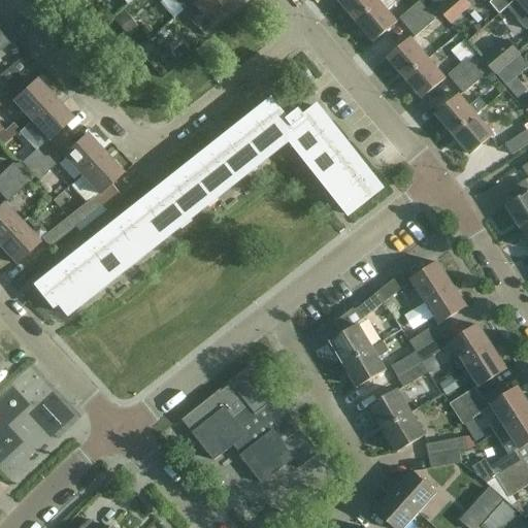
[(173,0),(184,11),(193,3),(197,0),(173,0)]
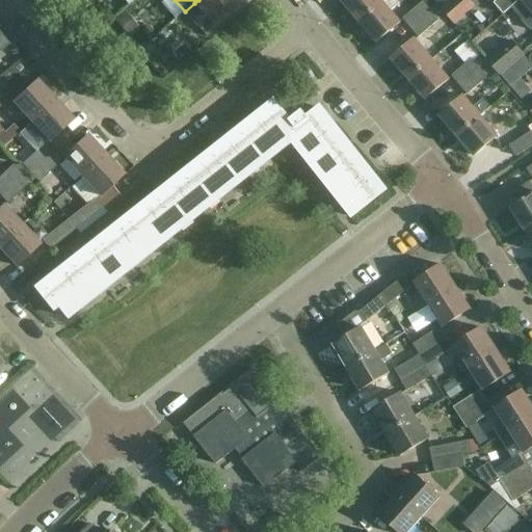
[(232,0),(198,0),(194,3),(203,12),(192,21),(207,37),(233,16),(225,6),(232,0)]
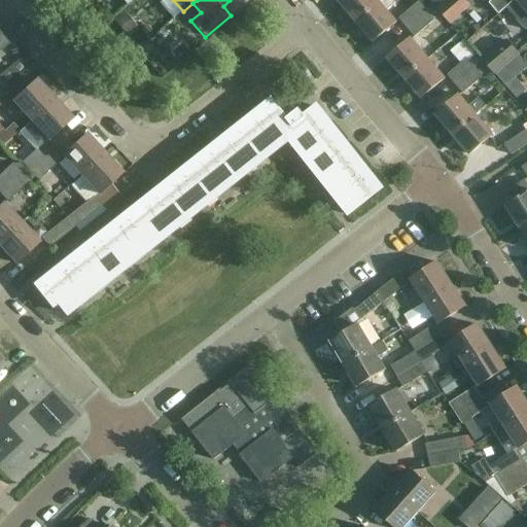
[(344,0),(341,3),(358,23),(385,0),(382,0),(380,2),(378,0),(344,0)]
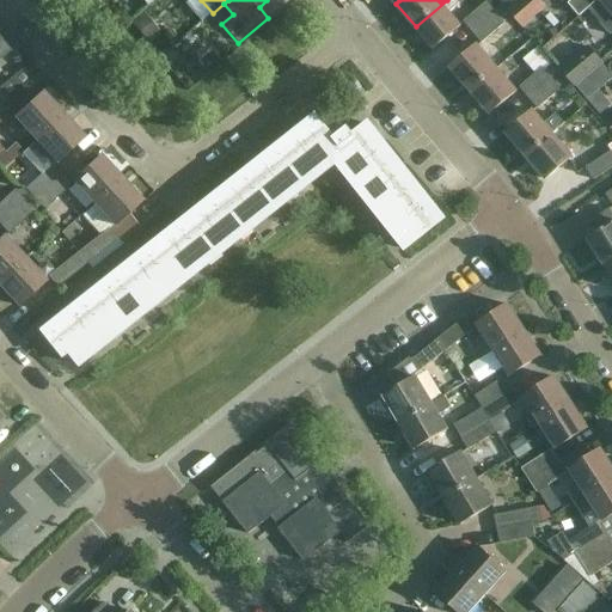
[(457,0),(447,0),(416,26),(436,50),(463,28),(450,13),(460,4),(457,0)]
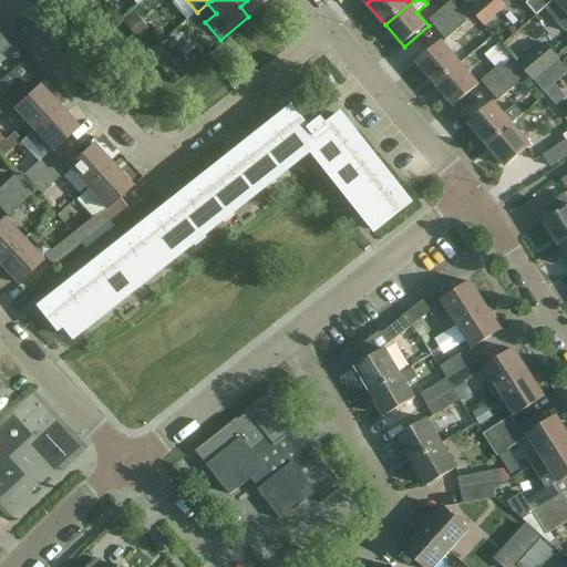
[(462,0),(472,10),(483,0),(462,0)]
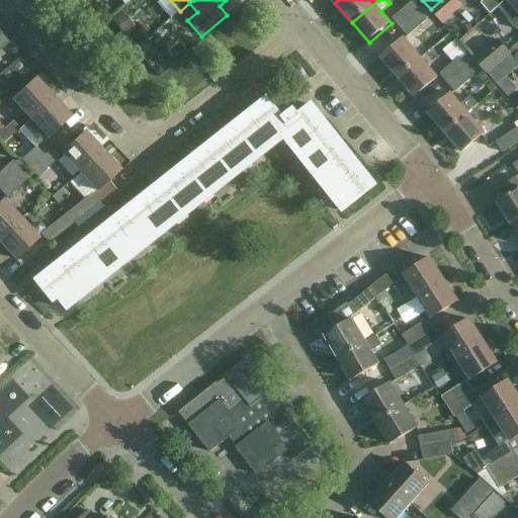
[(457,0),(441,0),(431,9),(443,23),(462,5),(457,0)]
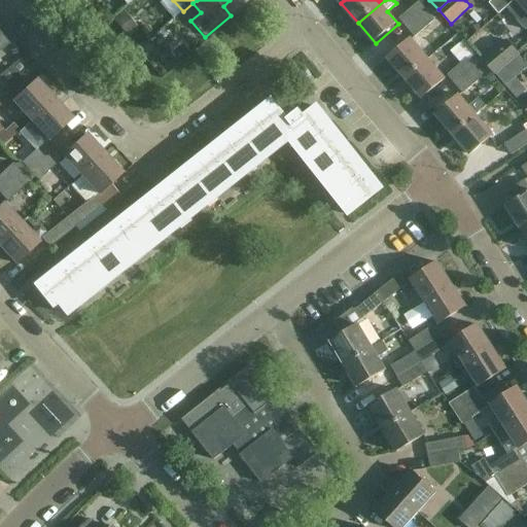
[(507,8),(517,0),(495,0),(490,5),(499,15),(507,8)]
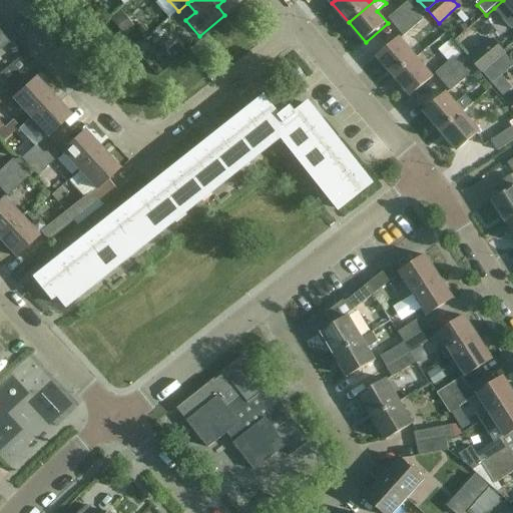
[(512,0),(503,0),(494,8),(512,30),(512,28),(512,0)]
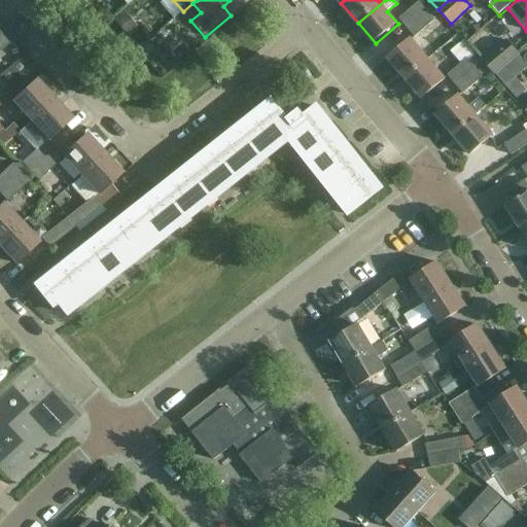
[(409,30),(429,13),(421,3),(400,21),(409,30)]
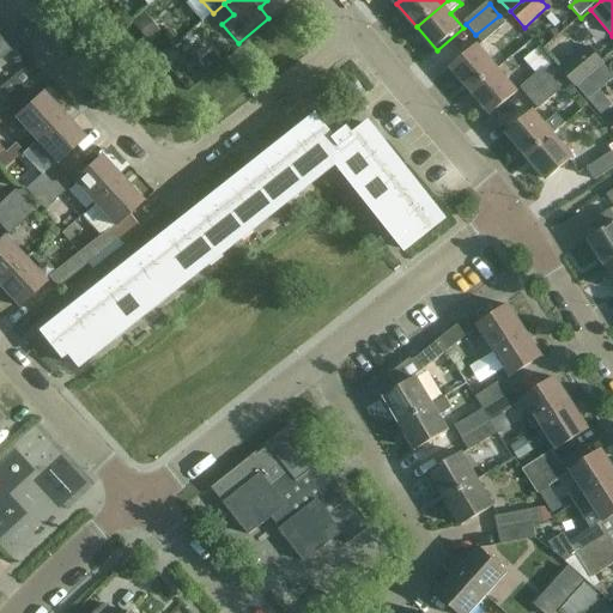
[(145,13),(132,24),(147,42),(159,32),(145,13)]
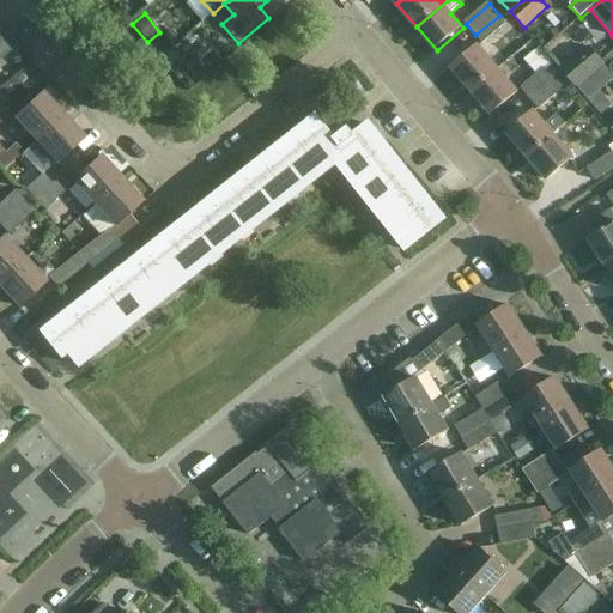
[(499,16),(475,35),(485,46),(508,25),(499,16)]
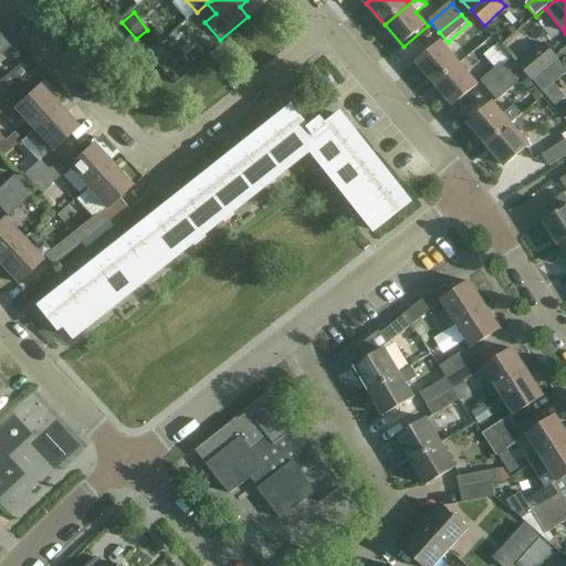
[(0,34),(0,54),(10,48),(0,34)]
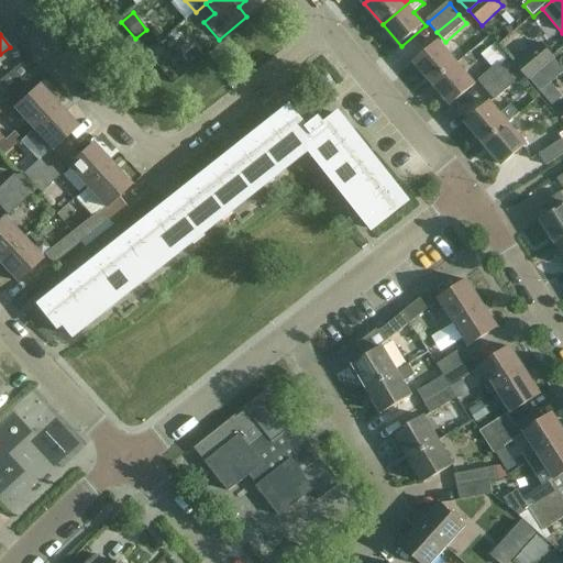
[(492,37),(477,50),(488,64),(503,52),(492,37)]
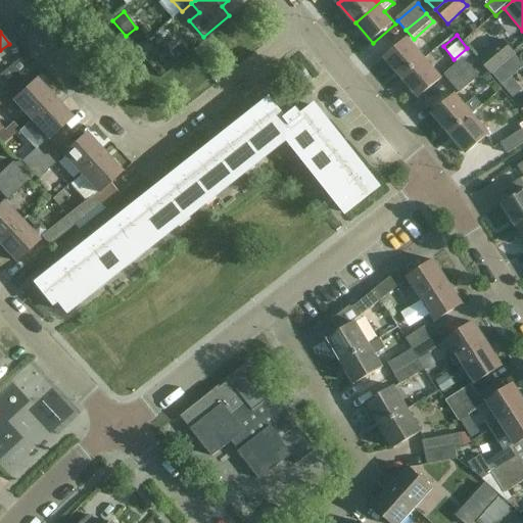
[(504,39),(479,59),(490,74),(515,53),(504,39)]
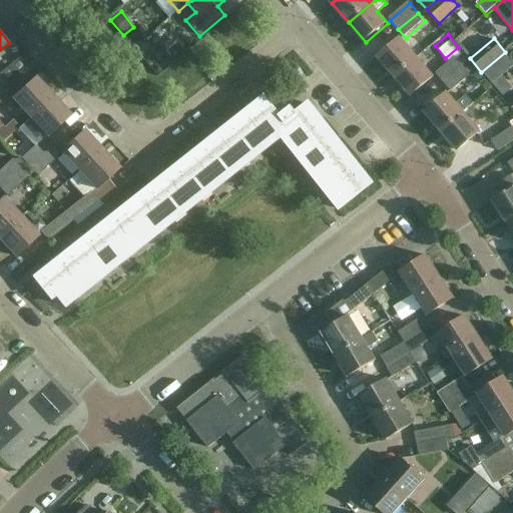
[(379,58),(396,77),(418,58),(402,39),(379,58)]
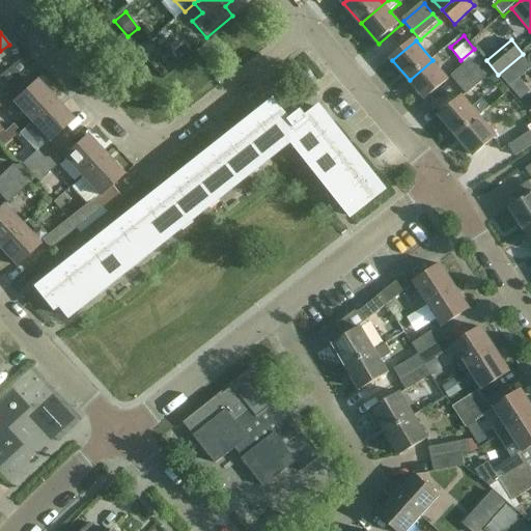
[(148,43),(139,50),(146,58),(146,59),(156,52),(148,43)]
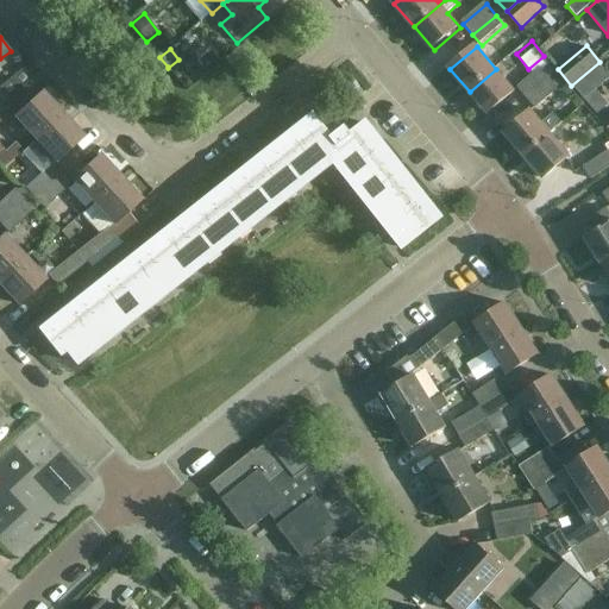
[(548,62),(541,68),(519,88),(528,99),(551,80),(550,77),(557,71),(548,62)]
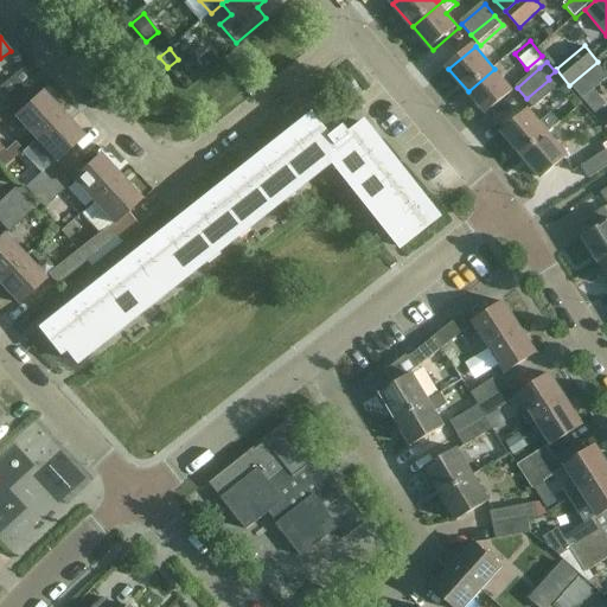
[(494,69),(468,91),(487,114),(513,91),(494,69)]
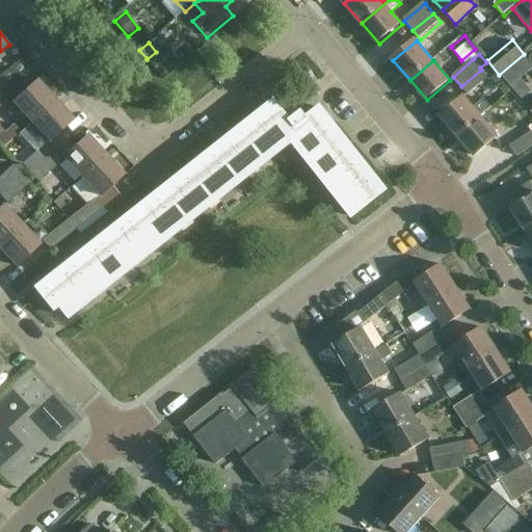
[(510,85),(526,72),(519,63),(503,76),(510,85)]
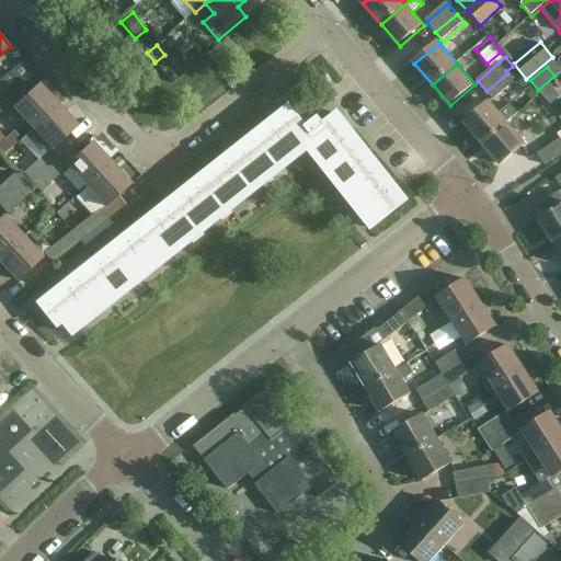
[(507,73),(487,91),(495,101),(516,83),(507,73)]
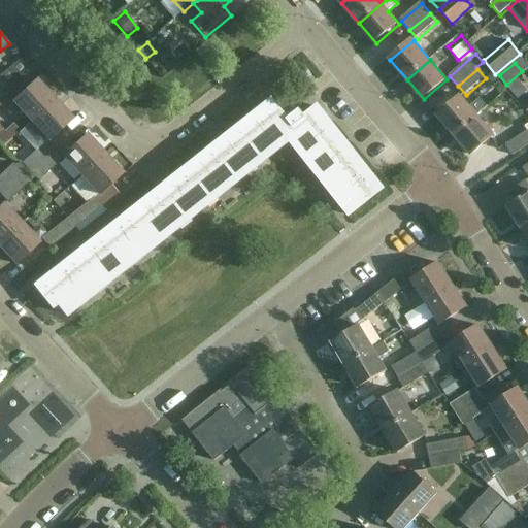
[(14,102),(32,122),(57,100),(38,80),(14,102)]
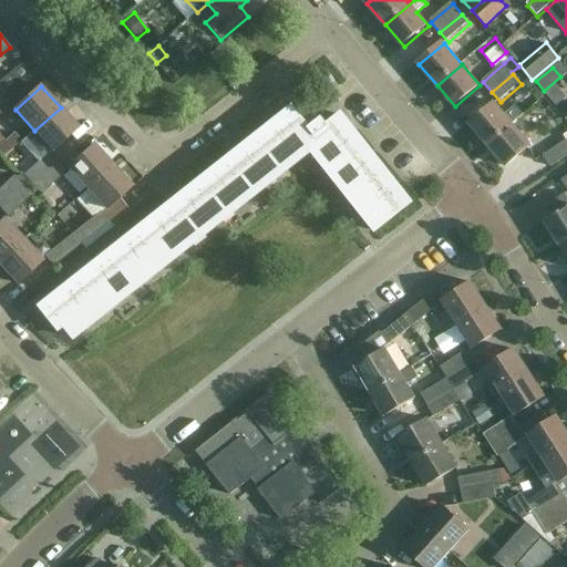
[(566,113),(566,96),(559,88),(546,99),(563,117),(566,113)]
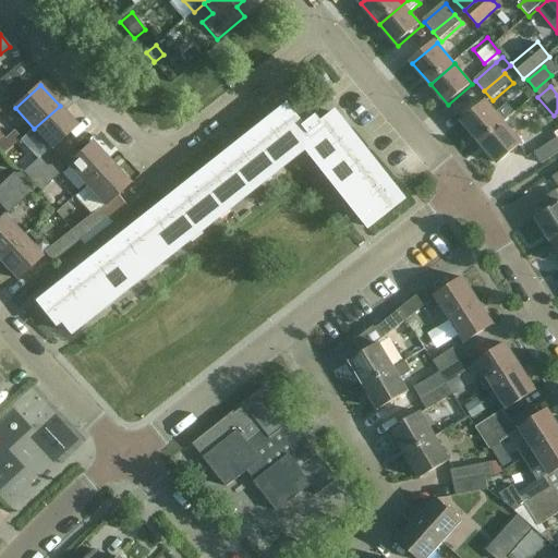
[(0,114),(15,102),(8,92),(0,98),(0,114)]
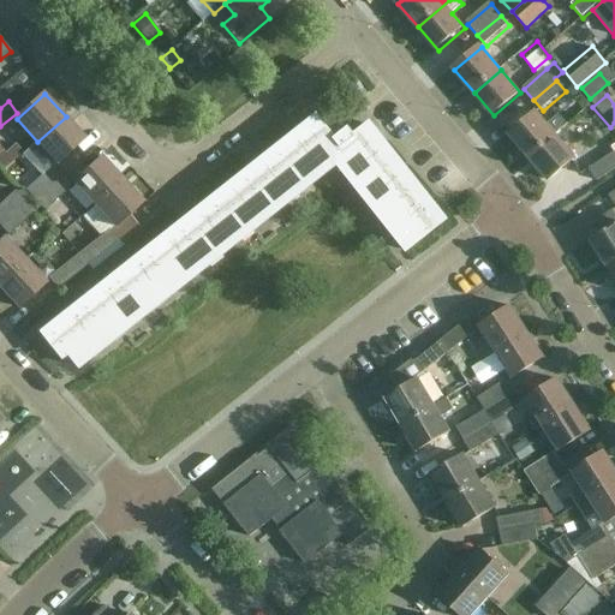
[(511,136),(530,159),(556,136),(537,113),(511,136)]
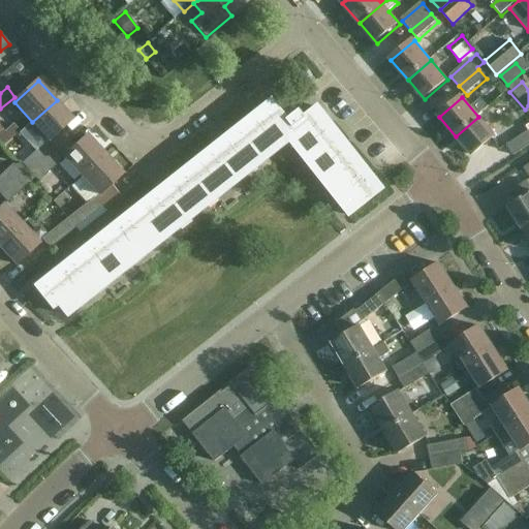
[(74,119),(57,100),(32,122),(51,142),(74,119)]
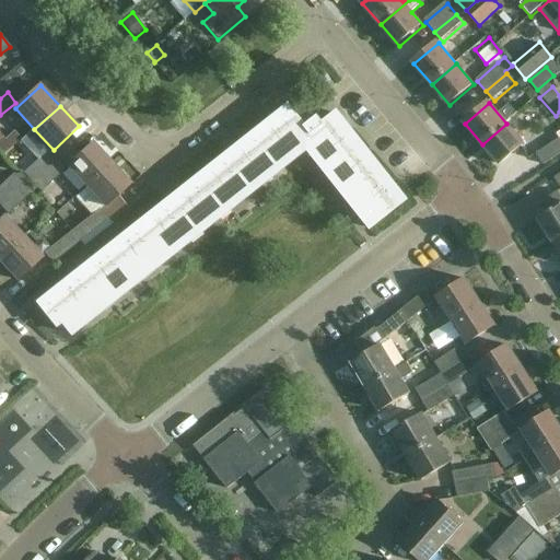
[(310,154),(339,130),(345,126),(335,113),(307,135),(287,107),(279,114),(282,119),(253,142),(277,173),(306,150),(310,154)]
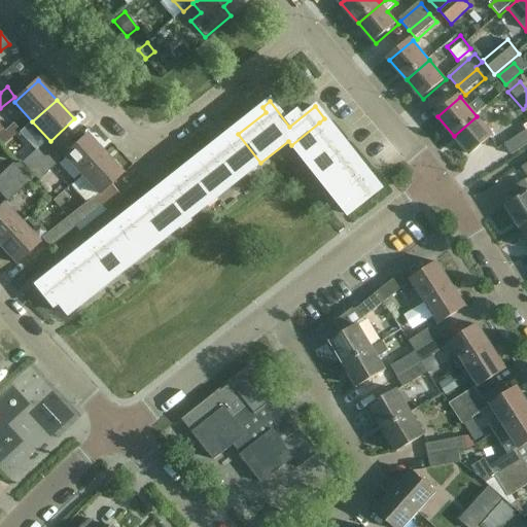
[(494,136),(477,116),(454,136),(471,155),(494,136)]
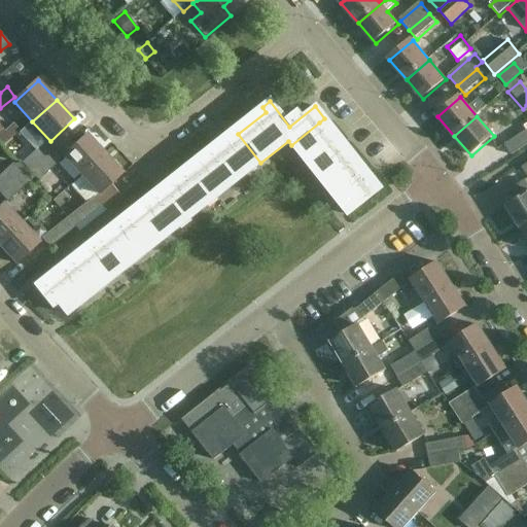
[(291,145),(310,168),(338,146),(319,123),(291,145)]
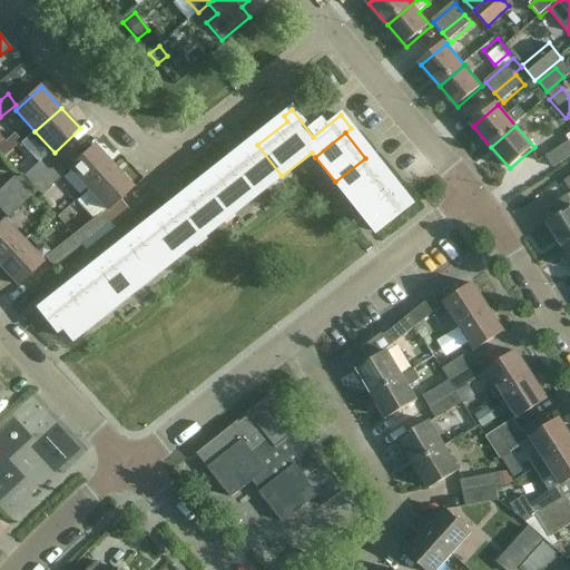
[(554,168),(569,157),(569,141),(547,157),(554,168)]
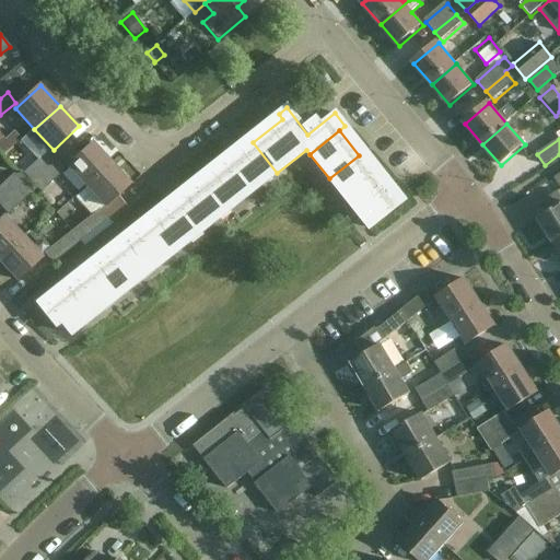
[(247,196),(277,173),(253,142),(224,165),(247,196)]
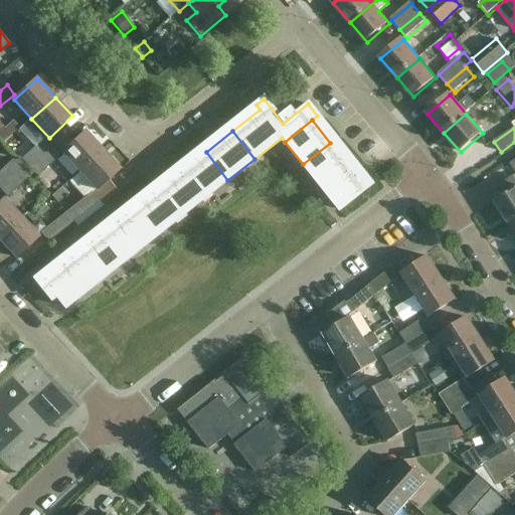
[(63,153),(80,172),(104,151),(87,132),(63,153)]
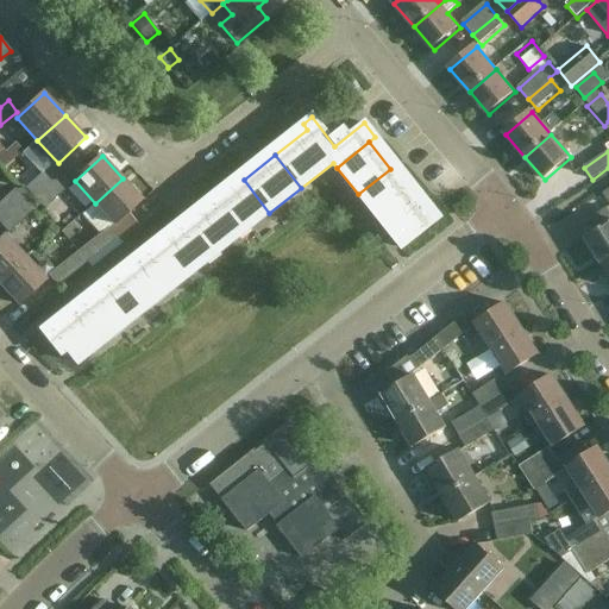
[(37,199),(63,175),(54,165),(27,189),(37,199)]
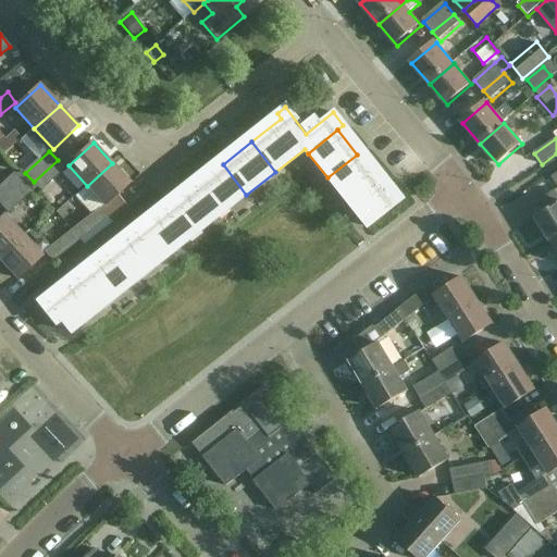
[(327,177),(347,202),(376,178),(357,155),(327,177)]
